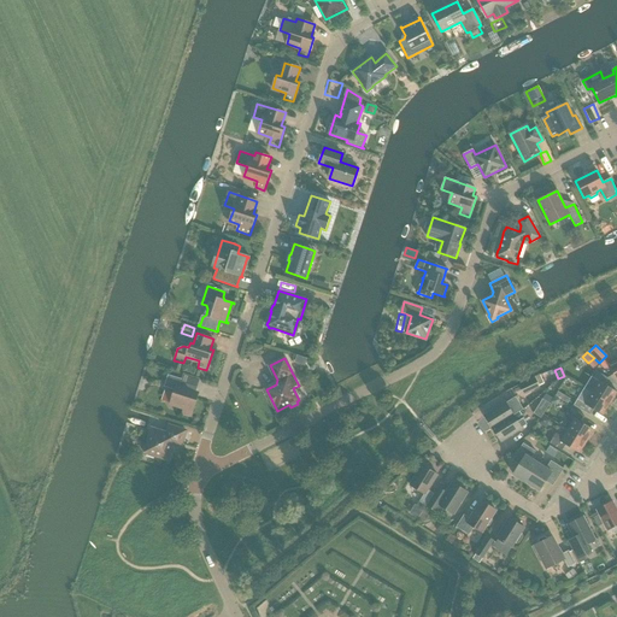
[(585,388),(592,392),(592,393),(610,404),(616,393),(616,392),(604,385),(607,378),(595,370),(585,388)]
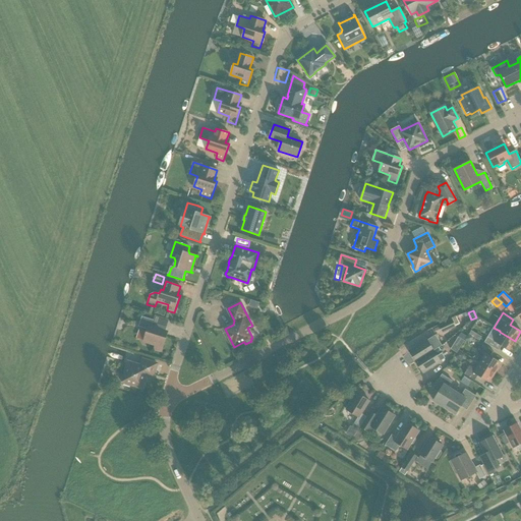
[(459,323),(456,314),(451,316),(452,321),(440,327),(443,333),(455,327),(455,325),(459,323)]
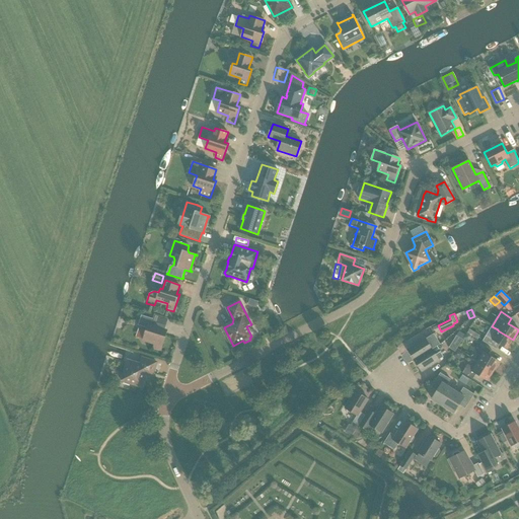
[(166,325),(168,318),(155,314),(153,319),(142,315),(138,325),(147,327),(143,339),(155,343),(153,348),(161,351),(166,334),(164,332),(166,325)]
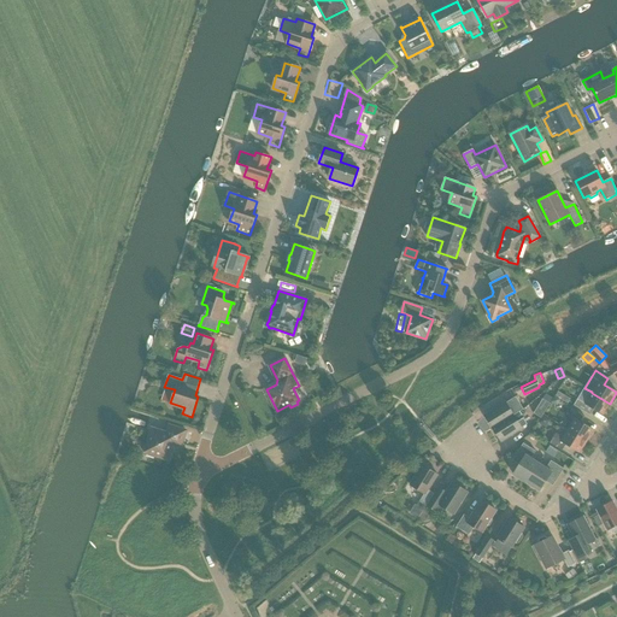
[(604,416),(610,404),(592,393),(592,392),(585,388),(574,405),(586,413),(589,407),(604,416)]
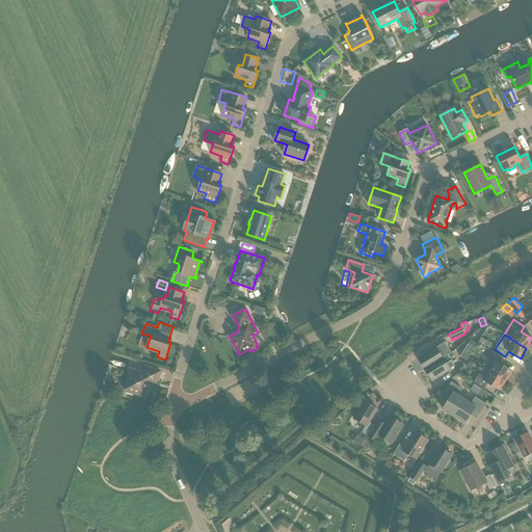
[(443,358),(452,352),(445,342),(436,347),(418,358),(425,370),(443,358)]
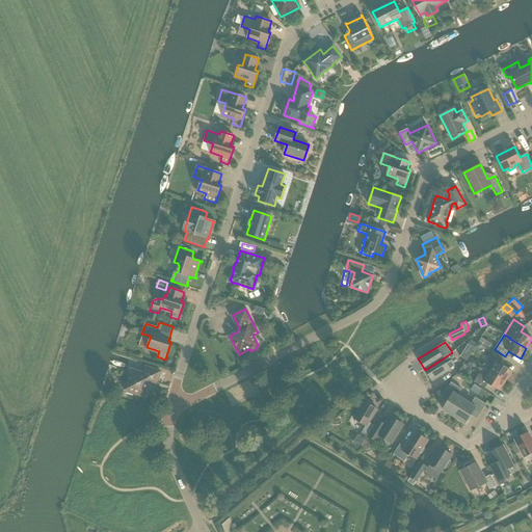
[(475,347),(480,349),(477,354),(483,357),(487,348),(477,343),(475,347)]
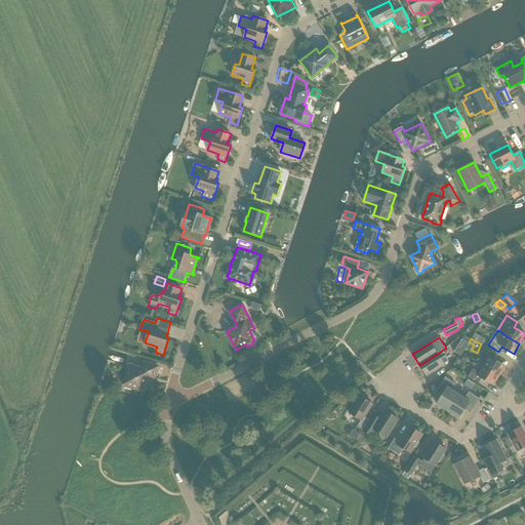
[(462,339),(454,352),(460,356),(468,344),(462,339)]
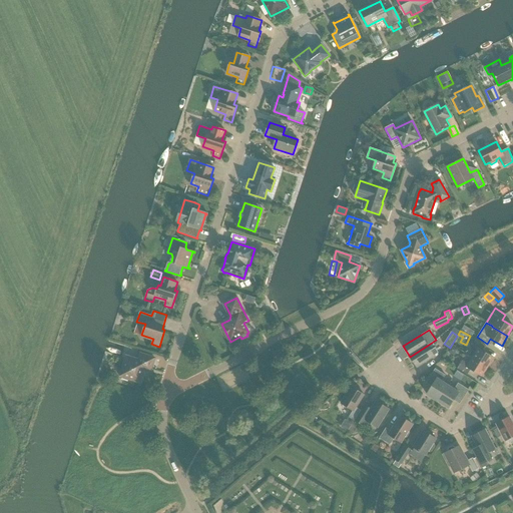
[(471,347),(476,353),(472,358),(488,367),(494,358),(483,351),(486,346),(476,339),(471,347)]
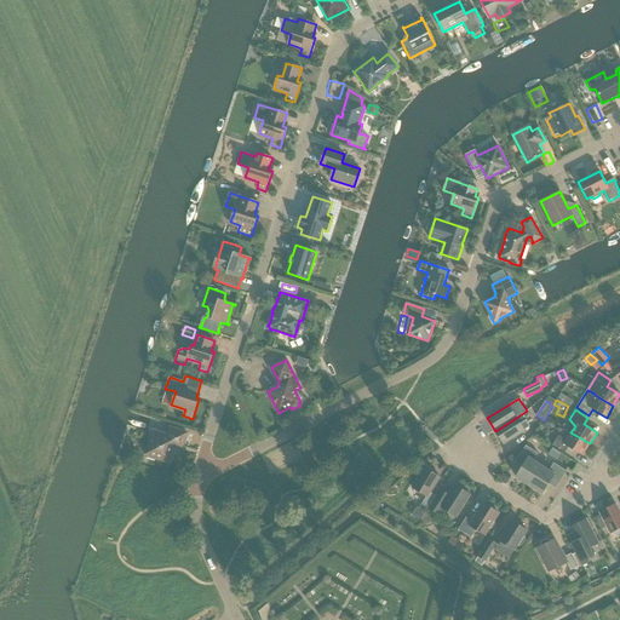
[(521,424),(516,418),(495,431),(504,443),(524,430),(529,426),(526,420),(521,424)]
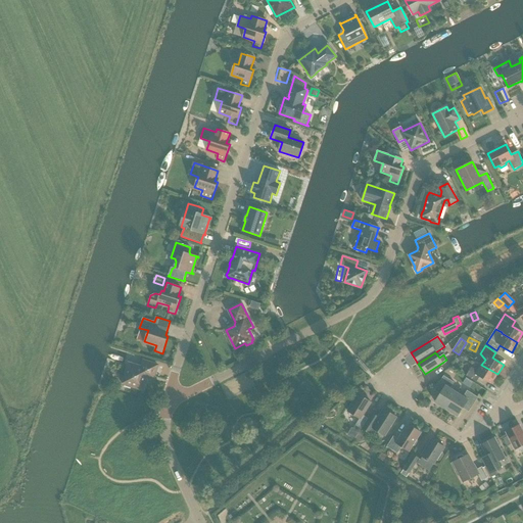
[(144,361),(142,367),(129,363),(123,383),(143,390),(147,377),(153,379),(158,365),(144,361)]
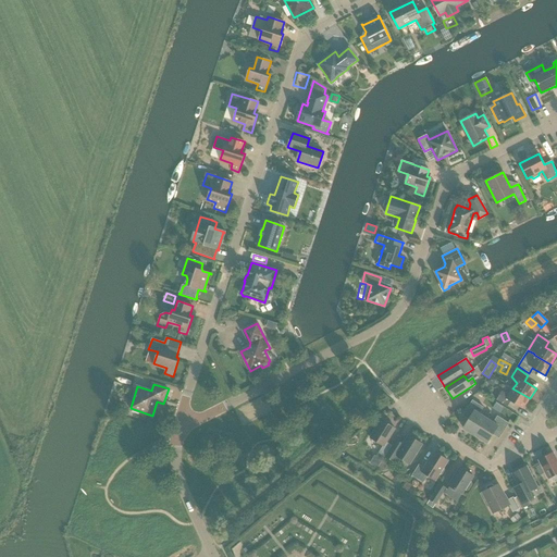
[(530,398),(512,388),(509,394),(502,392),(496,400),(508,407),(511,401),(523,409),(530,398)]
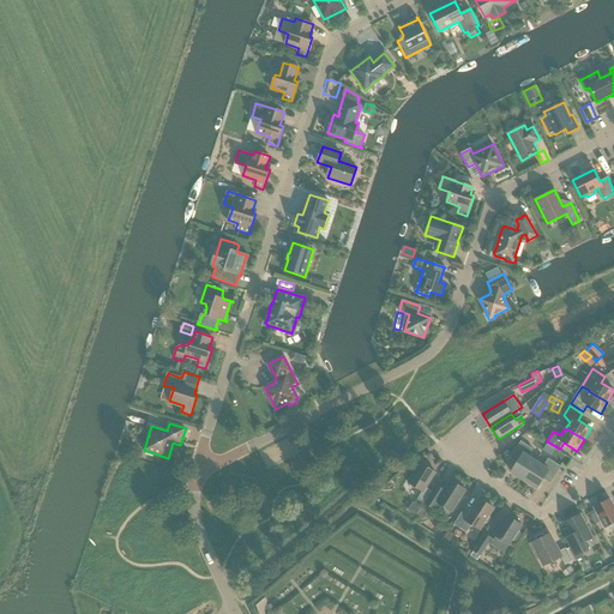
[(536,461),(529,456),(534,449),(521,441),(512,455),(519,459),(511,473),(524,481),(536,461)]
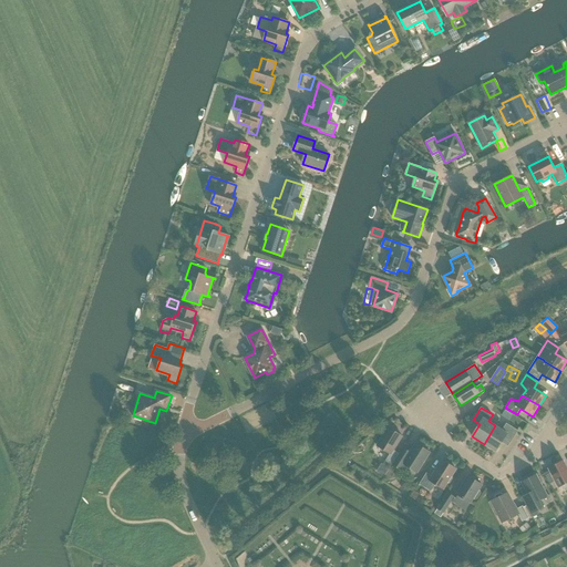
[(506,423),(502,430),(495,425),(484,444),(496,452),(504,439),(511,443),(518,431),(506,423)]
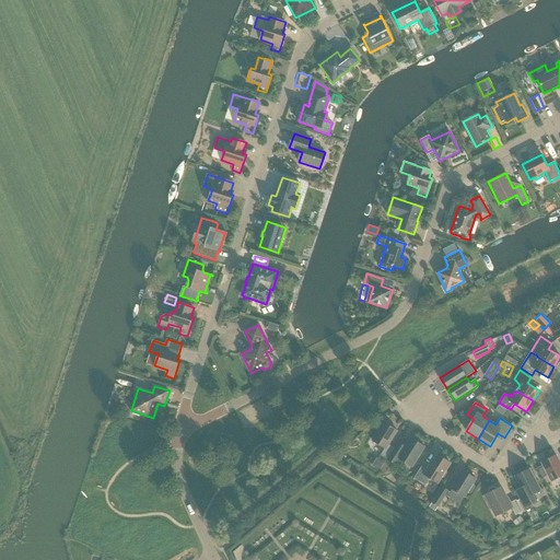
[(372,466),(380,470),(387,459),(394,447),(388,444),(396,431),(397,431),(384,422),(372,441),(385,448),(378,458),(377,457),(372,466)]
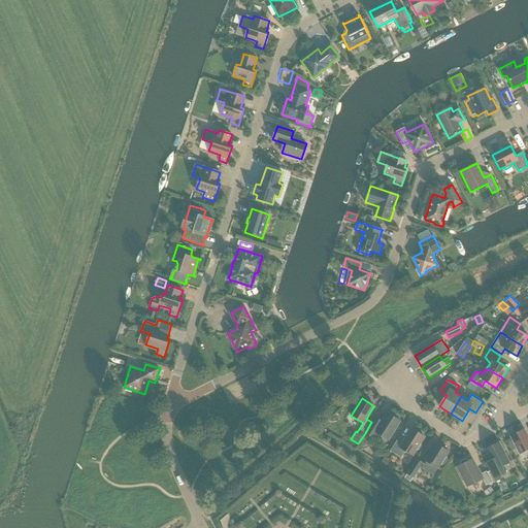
[(387,414),(388,414),(383,422),(376,418),(366,433),(373,437),(376,432),(388,440),(389,439),(388,439),(394,430),(395,430),(398,426),(397,425),(399,421),(400,422),(400,421),(388,413),(387,414)]
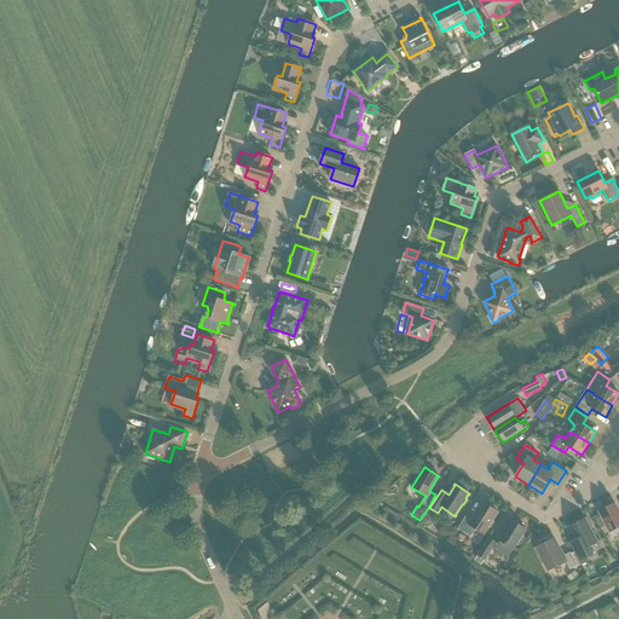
[(473,520),(466,516),(458,528),(470,537),(475,528),(484,533),(487,527),(489,527),(491,527),(493,522),(493,520),(492,520),(497,512),(484,503),(473,520)]
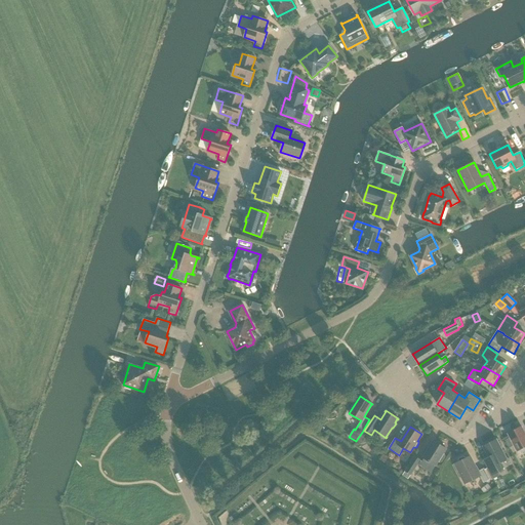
[(524,435),(521,427),(509,433),(518,451),(524,447),(524,435)]
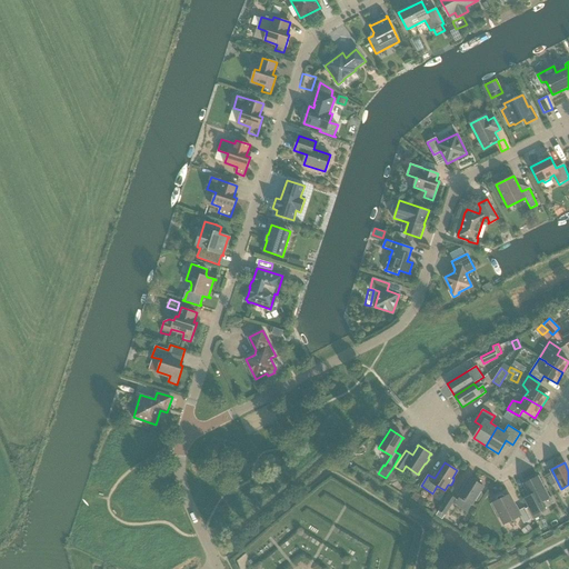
[(527,503),(535,519),(541,516),(539,512),(545,509),(540,502),(548,498),(537,477),(523,483),(532,500),(527,503)]
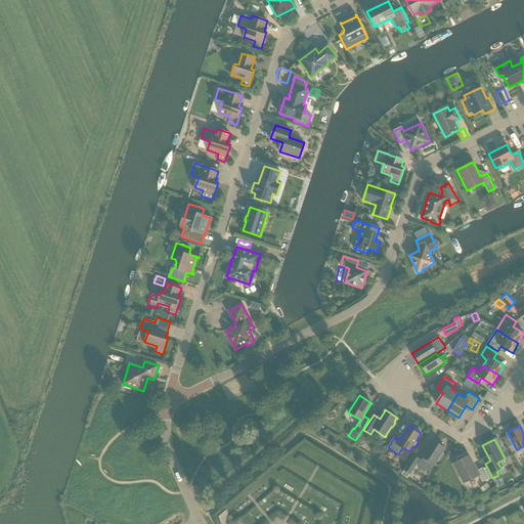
[(444,448),(445,448),(433,440),(432,440),(433,441),(423,456),(422,456),(423,457),(418,465),(430,472),(434,465),(435,465),(435,464),(437,461),(438,462),(441,461),(444,456),(443,453),(442,452),(444,448)]
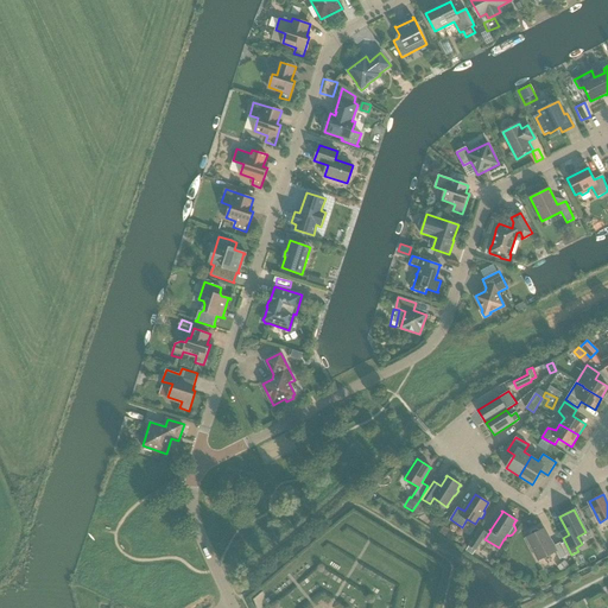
[(467,550),(473,555),(476,550),(487,533),(480,529),(469,545),(467,550)]
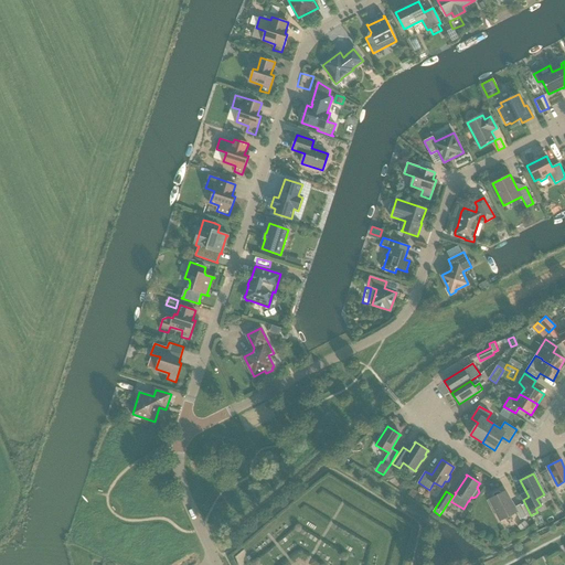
[(501,493),(501,492),(498,491),(494,493),(493,496),(493,497),(489,500),(491,499),(496,508),(494,509),(500,521),(516,512),(520,520),(528,516),(521,504),(514,508),(512,502),(512,503),(511,500),(510,501),(504,492),(507,491),(505,491),(501,493)]
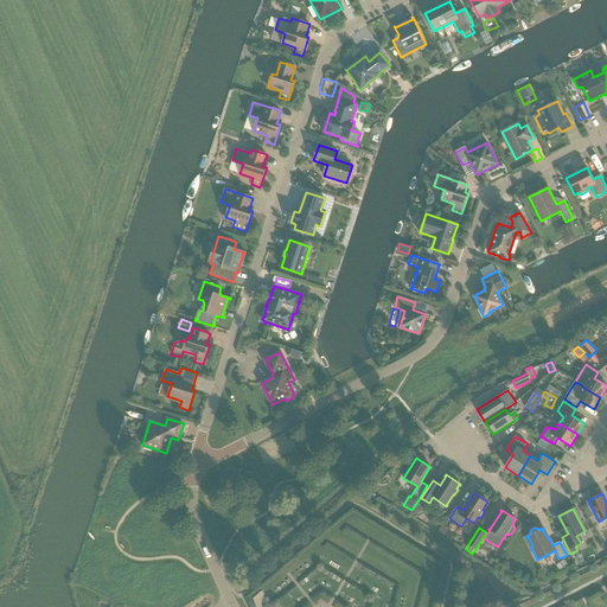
[(557,566),(561,572),(569,566),(564,560),(557,566)]
